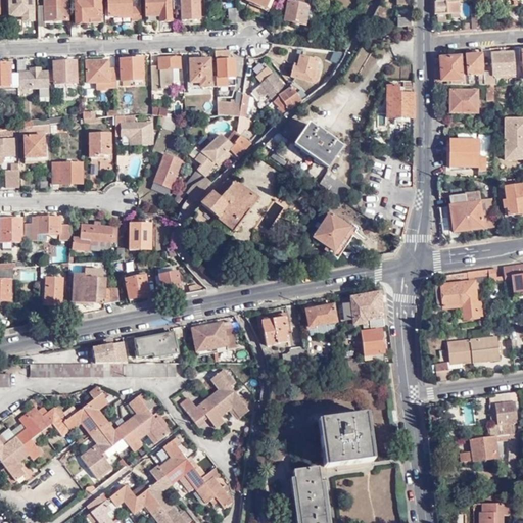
[(8,0),(9,17),(22,17),(22,21),(34,21),(33,0),(8,0)]
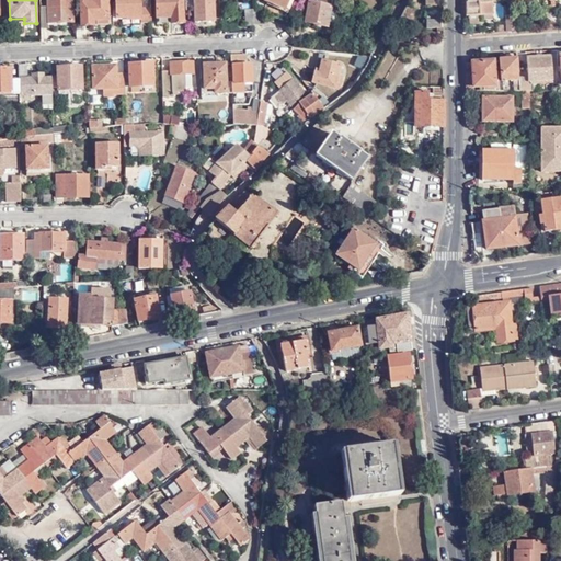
[(47,0),(48,7),(49,22),(72,21),(71,0),(47,0)]
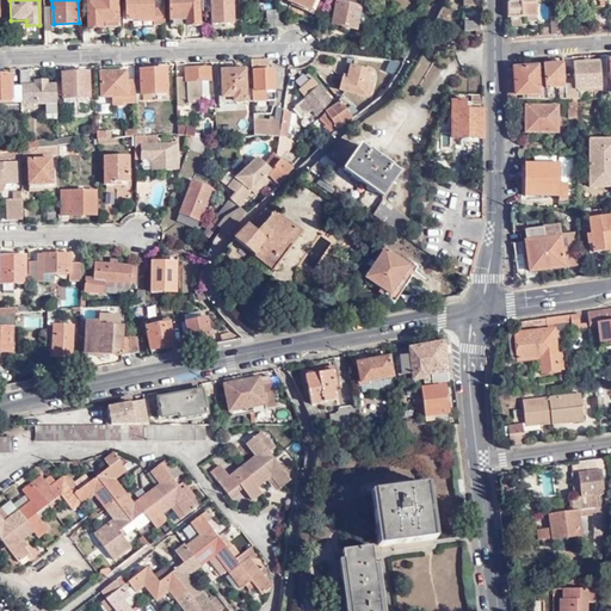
[(118,28),(116,0),(96,0),(97,0),(87,0),(88,29),(103,28),(103,22),(106,22),(106,28),(118,28)]
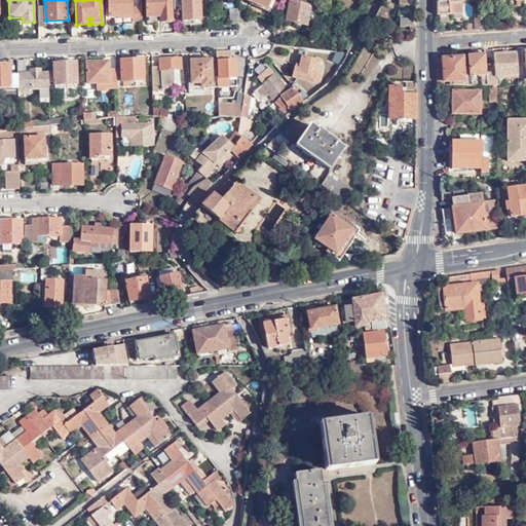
[(108,0),(109,17),(119,17),(119,19),(133,19),(133,7),(132,0),(108,0)]
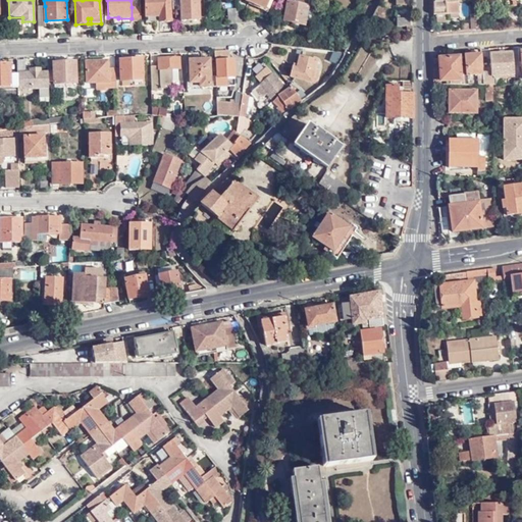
[(170,21),(169,0),(146,0),(146,22),(170,21)]
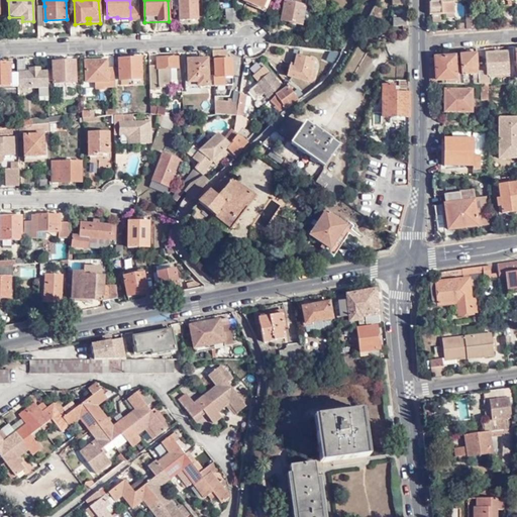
[(171,0),(172,10),(180,10),(180,21),(198,21),(197,0),(171,0)]
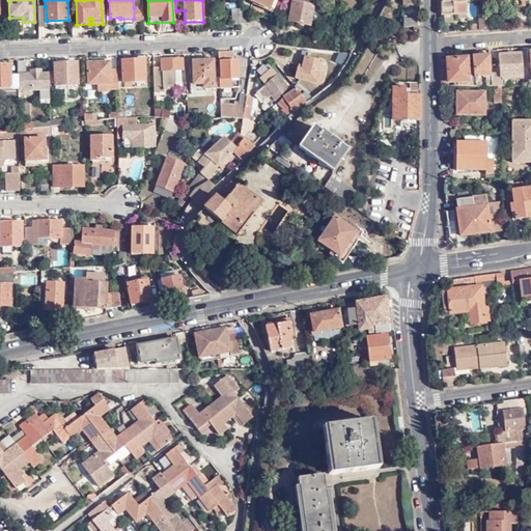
[(249,0),(273,10),(277,0),(249,0)]
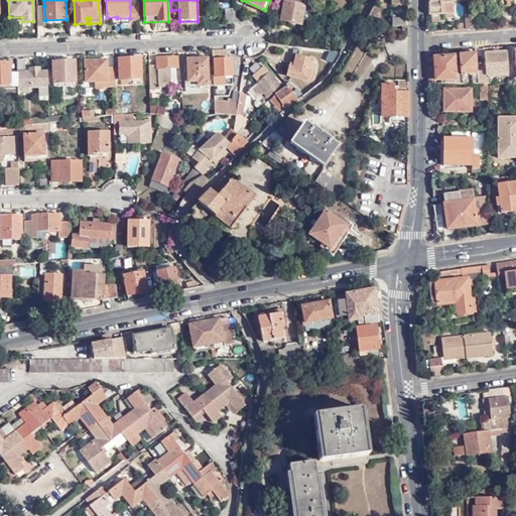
[(285,2),(284,4),(280,20),(300,24),(305,0),(291,0),(291,3),(288,2),(285,2)]
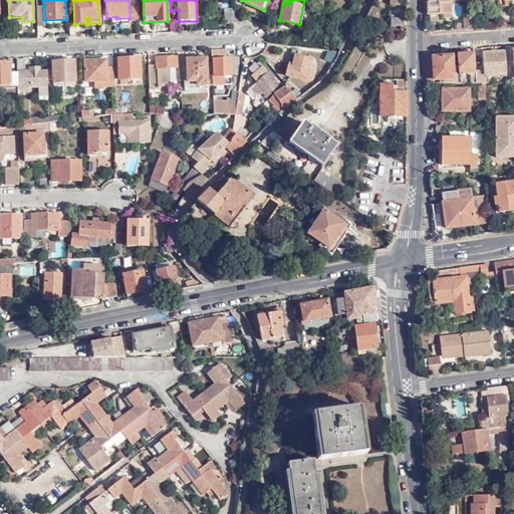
[(427,0),(428,16),(430,15),(438,15),(452,13),(450,0),(427,0)]
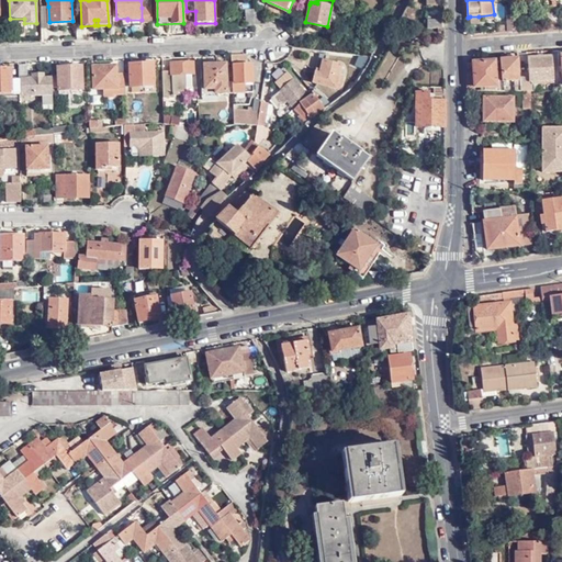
[(559,26),(555,3),(554,0),(544,0),(547,26),(559,26)]
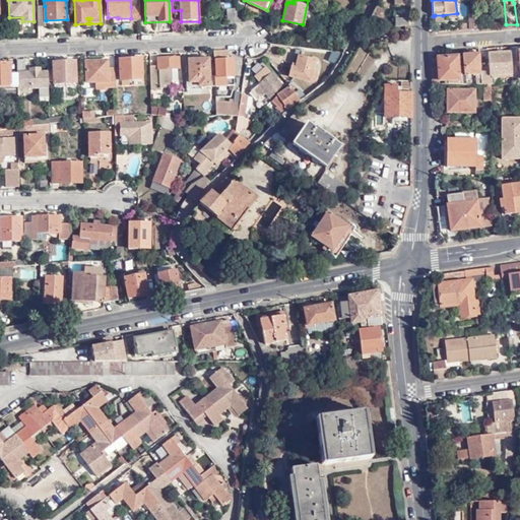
[(131,7),(131,18),(131,21),(139,21),(139,7),(131,7)]
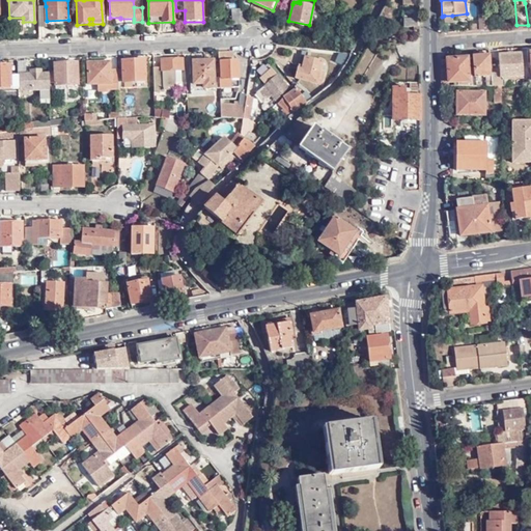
[(232,25),(241,25),(241,24),(240,9),(231,10),(232,25)]
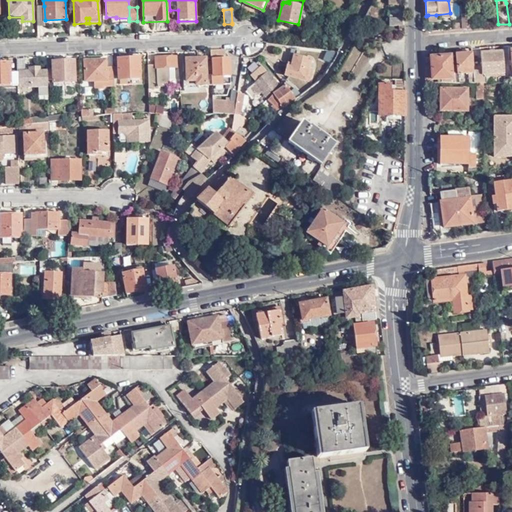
[(352,24),(356,16),(347,13),(344,19),(352,24)]
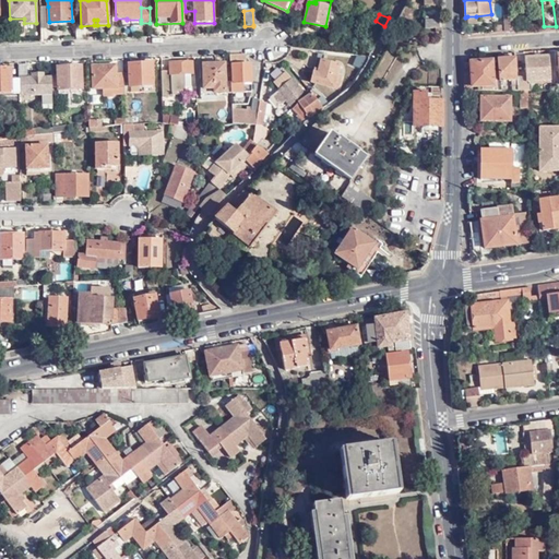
[(506,30),(514,28),(513,16),(504,16),(506,30)]
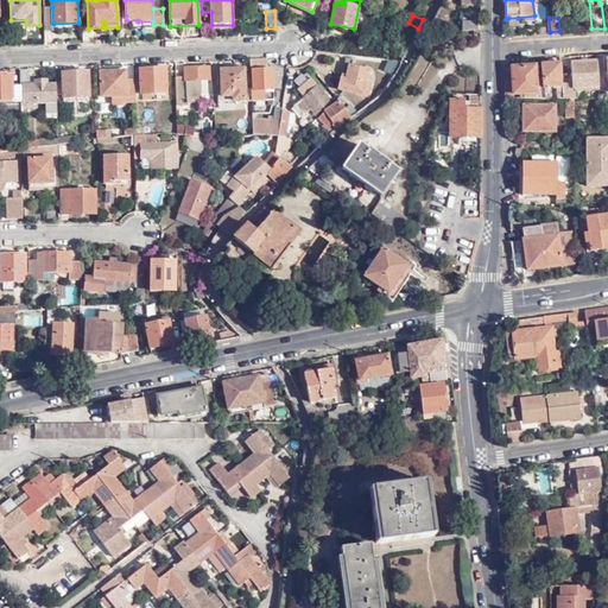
[(401,36),(411,40),(418,29),(409,23),(401,36)]
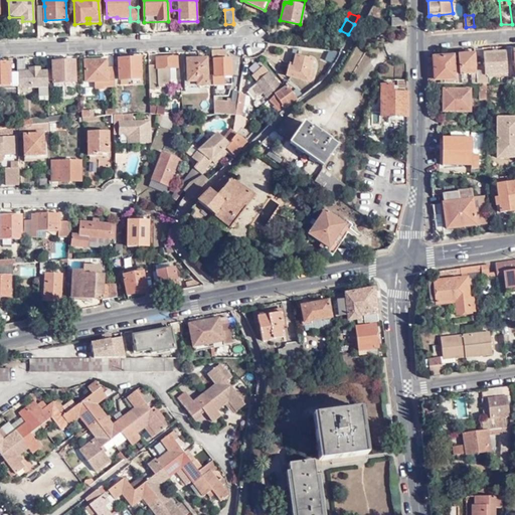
[(340,30),(332,47),(342,48),(348,34),(340,30)]
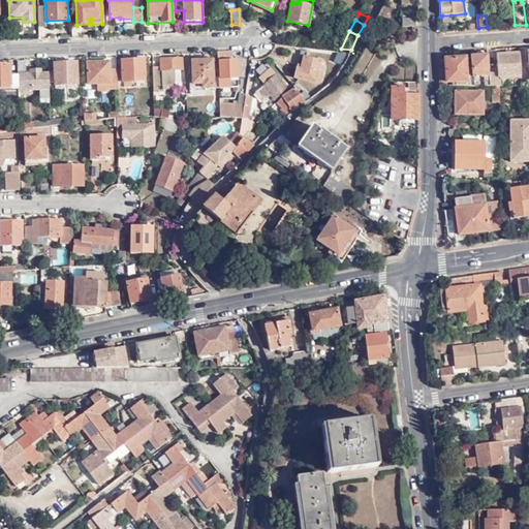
[(227,62),(226,53),(218,54),(217,62),(220,62),(227,62)]
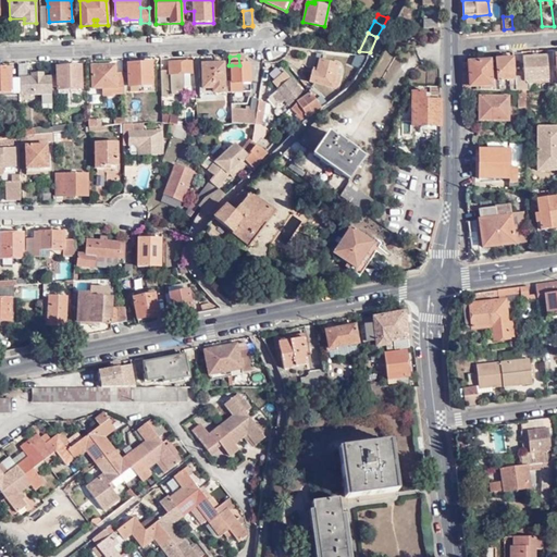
[(354,69),(360,70),(364,64),(368,57),(356,56),(354,69)]
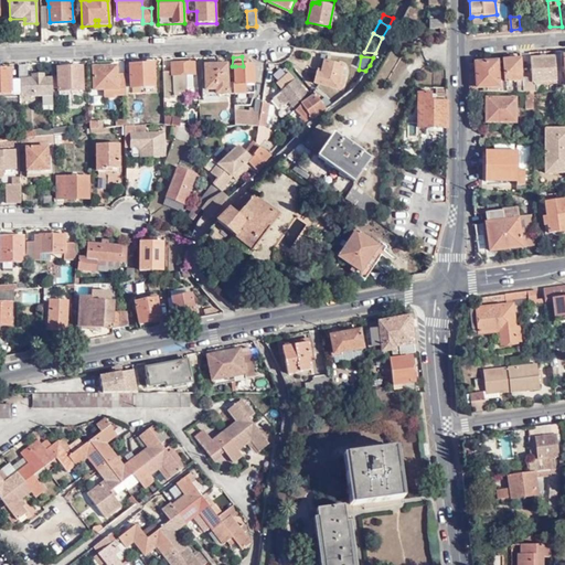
[(522,80),(523,92),(525,92),(533,92),(533,83),(556,81),(554,56),(530,57),(532,78),(522,80)]
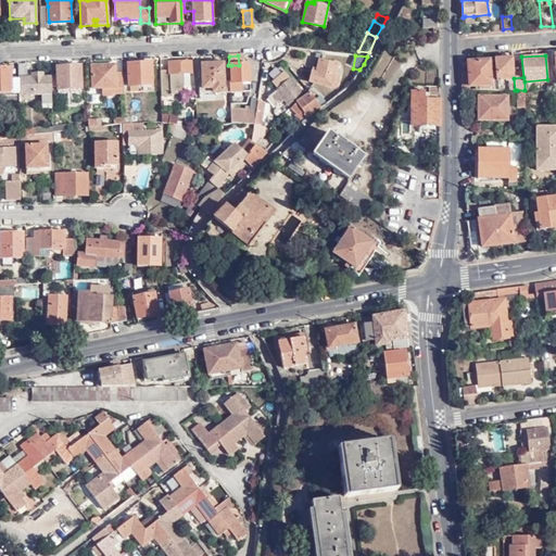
[(512,58),(496,59),(496,66),(497,80),(514,78),(512,58)]
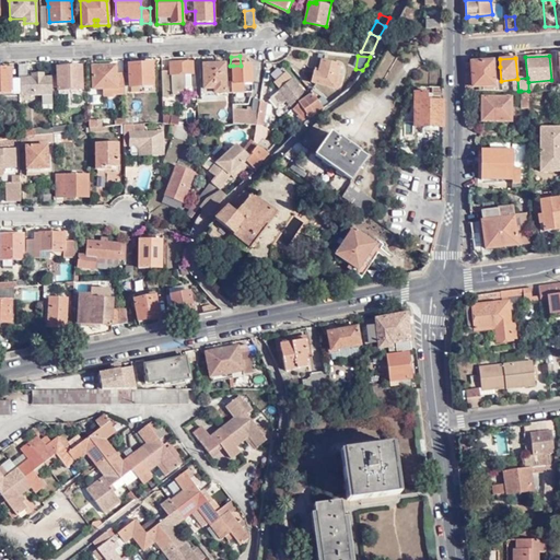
[(214,90),(214,93),(226,92),(225,65),(202,66),(202,60),(200,60),(200,74),(202,73),(203,90),(214,90)]
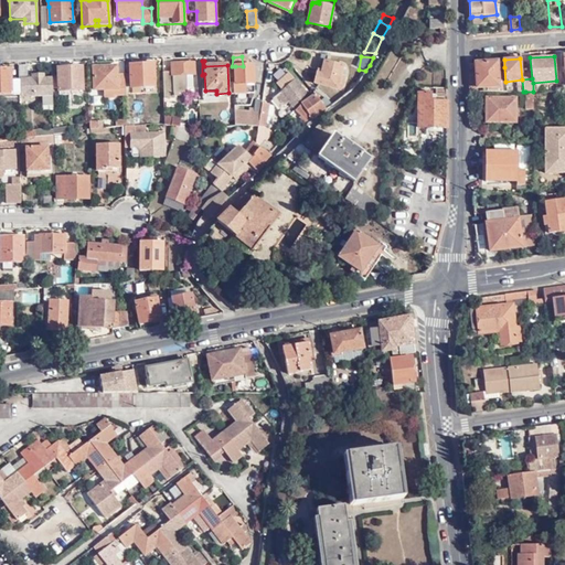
[(497,61),(476,62),(478,91),(507,92),(505,82),(504,67),(498,67),(497,61)]
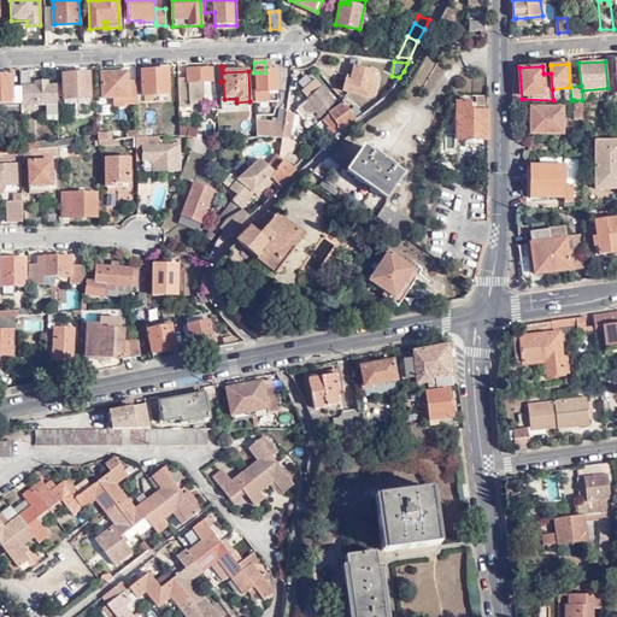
[(371,82),(374,72),(353,68),(351,78),(347,77),(344,90),(348,92),(347,97),(360,100),(362,95),(369,98),(369,93),(375,94),(377,83),(371,82)]
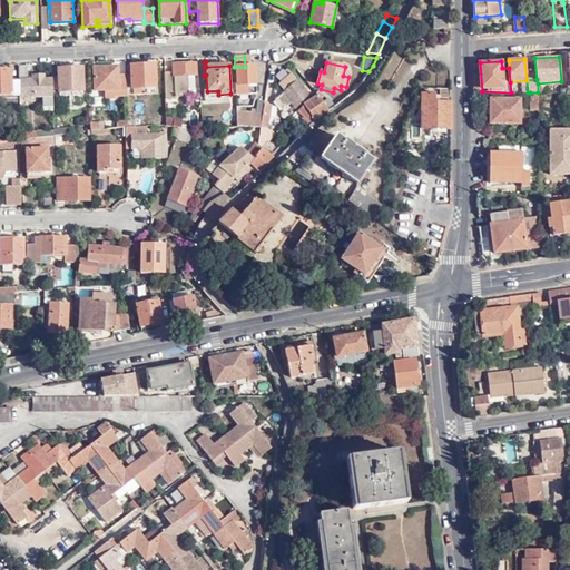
[(195,76),(197,76),(197,64),(174,65),(174,74),(165,74),(166,99),(176,99),(176,97),(189,97),(189,88),(196,88),(195,76)]
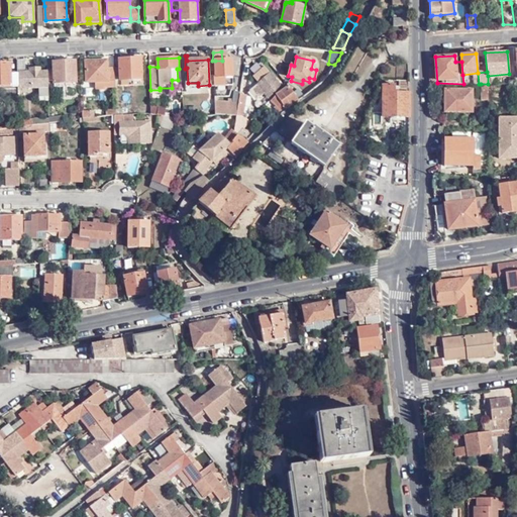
[(120,75),(115,75),(115,86),(115,87),(134,86),(134,81),(141,80),(140,59),(120,60),(120,75)]
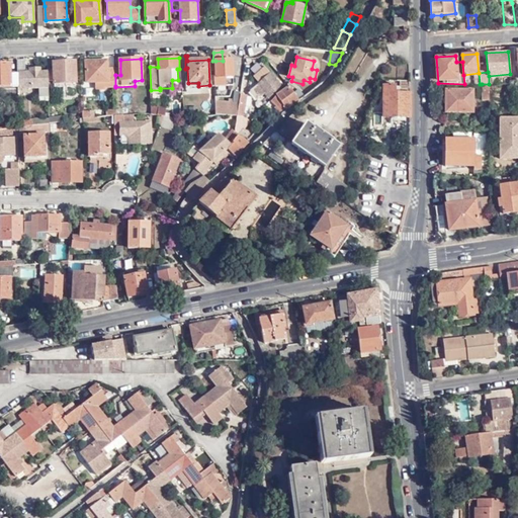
[(113,86),(113,68),(108,68),(107,60),(86,61),(86,82),(95,81),(96,89),(105,88),(105,86),(113,86)]
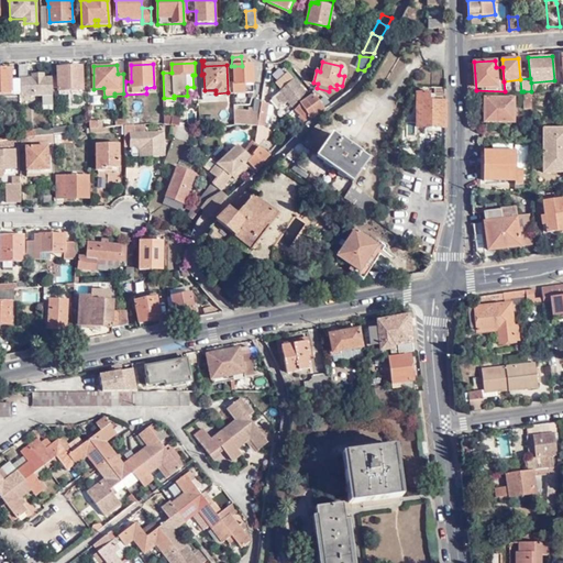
[(253,65),(242,66),(234,66),(235,85),(245,84),(253,84),(253,65)]
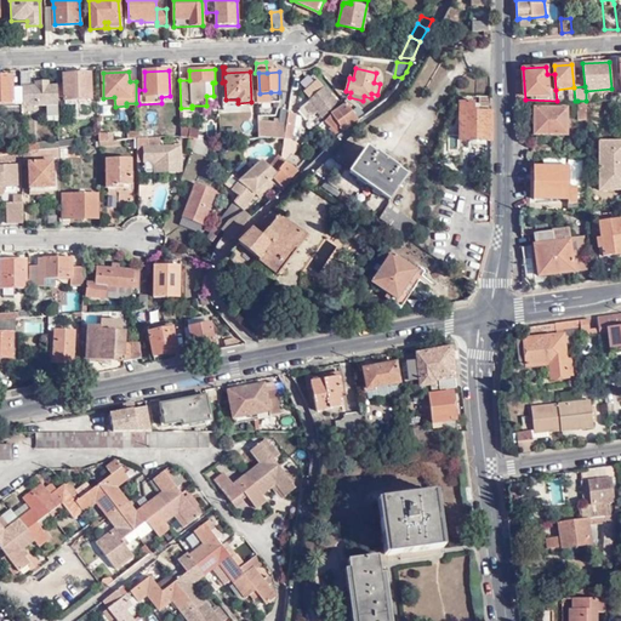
[(63,86),(57,86),(57,97),(63,97),(64,101),(90,100),(89,74),(63,74),(63,86)]
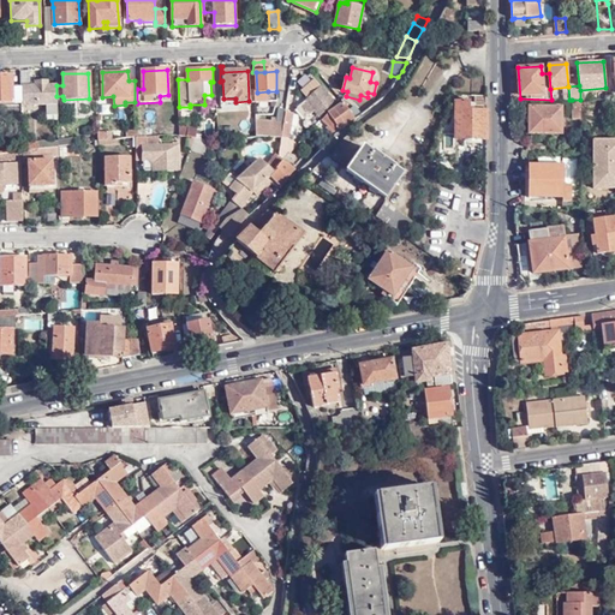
[(0,103),(19,103),(18,88),(11,88),(11,76),(0,76),(0,103)]
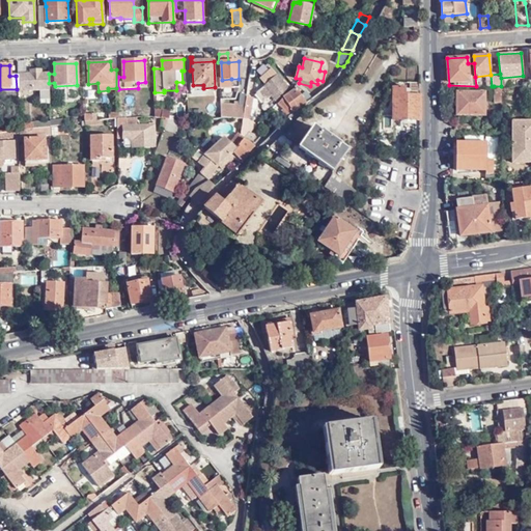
[(203,90),(203,88),(203,85),(193,85),(192,70),(190,71),(191,91),(203,90)]
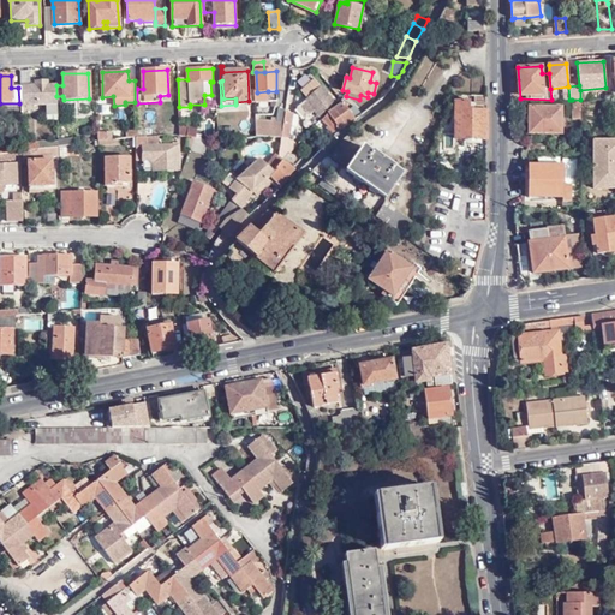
[(306,101),(322,87),(317,81),(302,95),(306,101)]
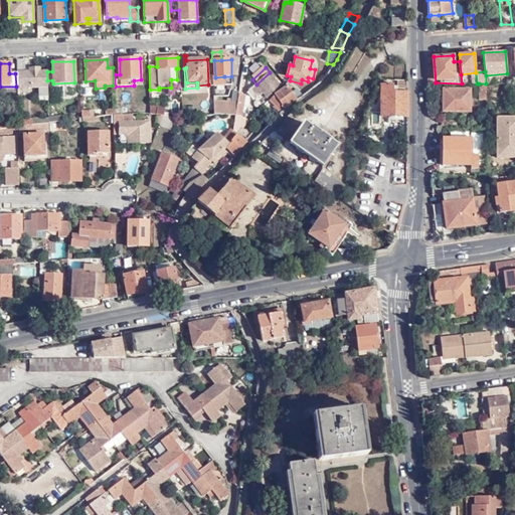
[(46,97),(45,71),(40,71),(40,68),(28,68),(29,72),(19,72),(19,89),(38,88),(38,98),(46,97)]
